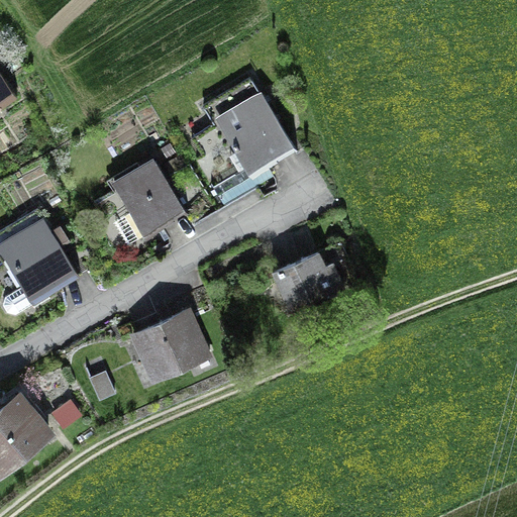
[(0,106),(16,95),(4,79),(2,80),(0,76),(0,106)]
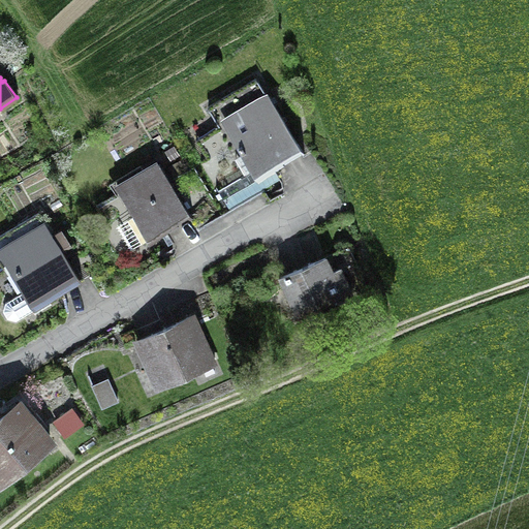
[(241,154),(257,181),(302,155),(269,97),(268,97),(256,79),(208,107),(219,127),(196,141),(208,159),(230,147),(236,156),(241,154)]
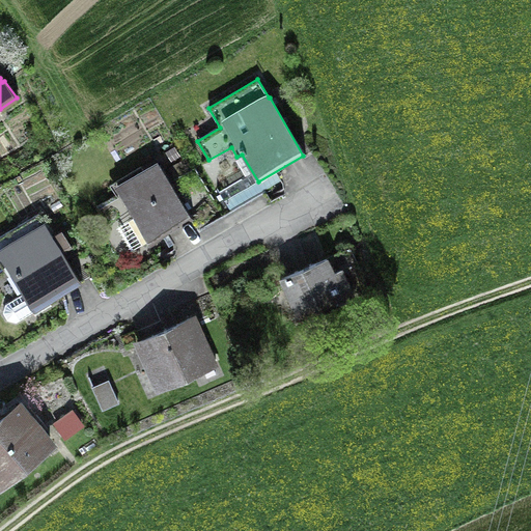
[(150,243),(191,219),(160,165),(118,189),(120,192),(96,205),(113,232),(136,219),(150,243)]
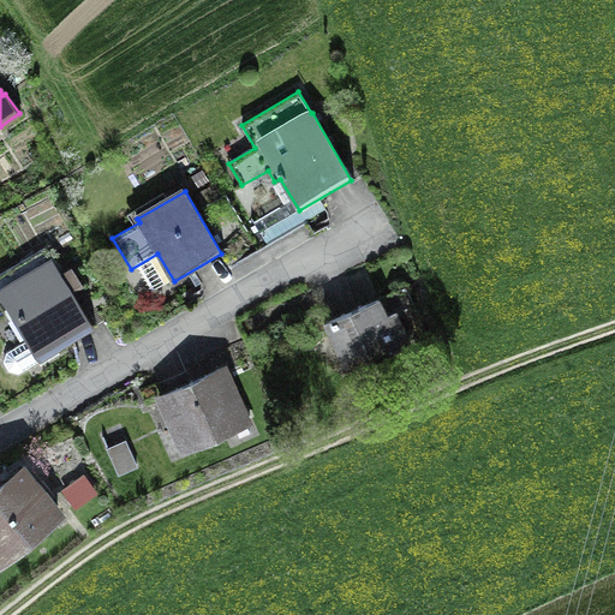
[(19,372),(94,327),(45,248),(0,274),(0,293),(28,340),(7,352),(5,362),(10,370),(19,372)]
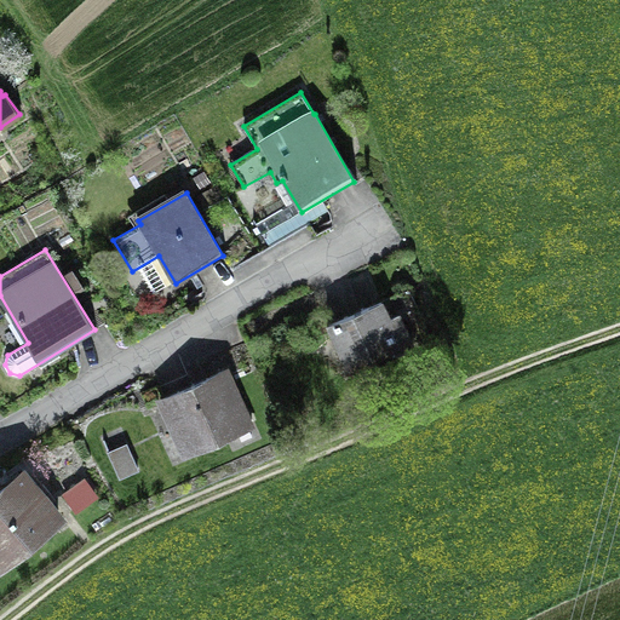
[(409,290),(328,325),(342,356),(348,354),(355,371),(400,351),(397,343),(408,338),(412,345),(430,338),(409,290)]
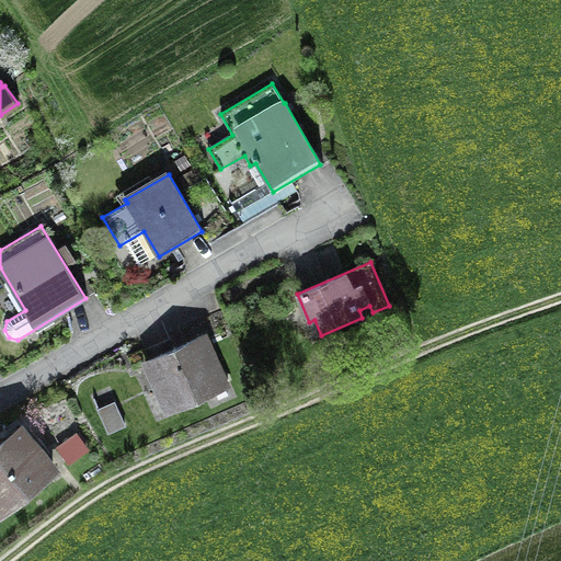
[(203,335),(147,359),(168,409),(156,414),(161,425),(180,418),(174,407),(225,385),(203,335)]
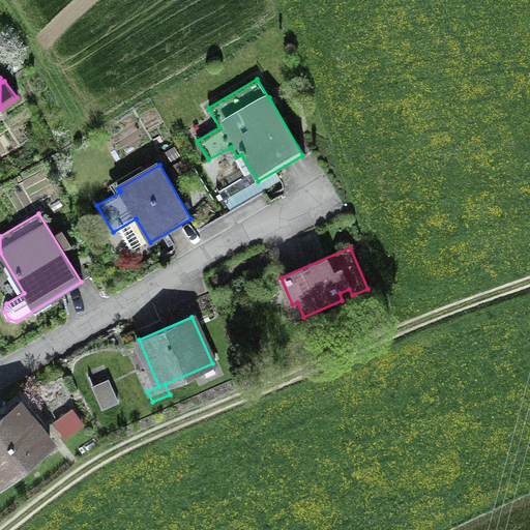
[(108,381),(92,388),(102,410),(117,403),(108,381)]
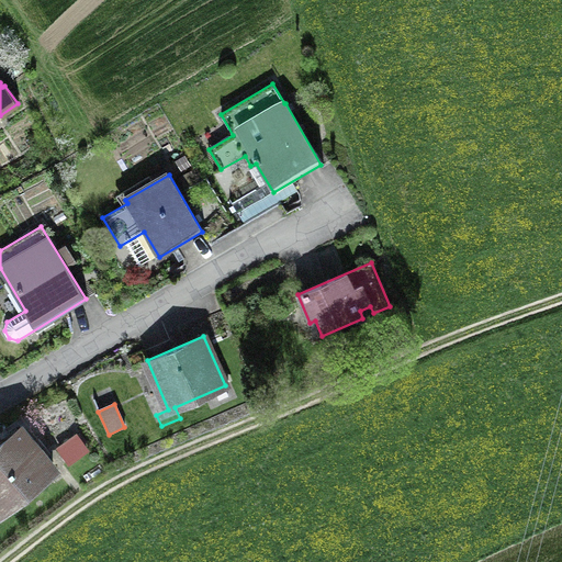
[(20,428),(0,444),(0,508),(52,468),(20,428)]
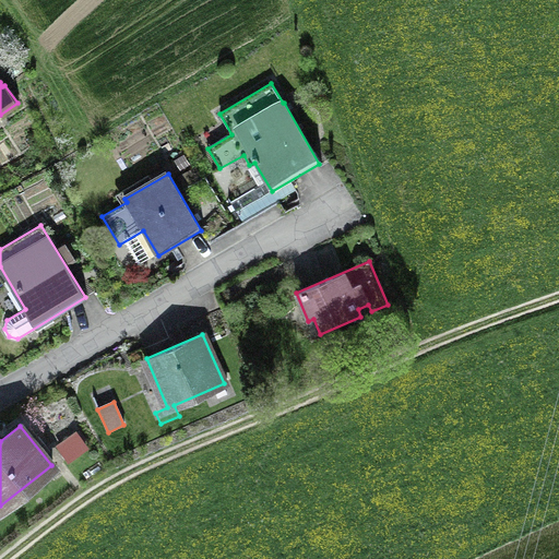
[(70,460),(91,444),(78,428),(58,443),(70,460)]
